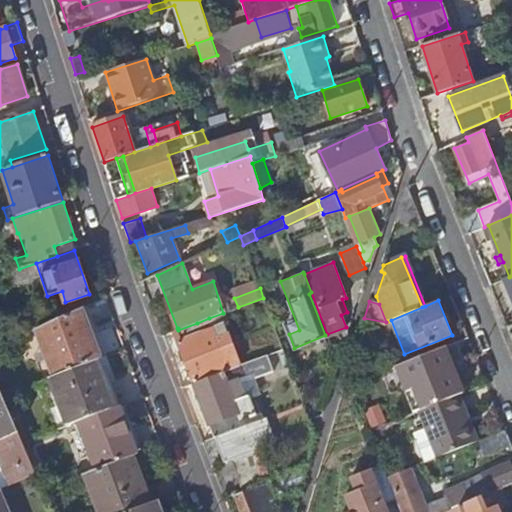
[(98,358),(103,357),(85,306),(35,329),(52,375),(98,358)]
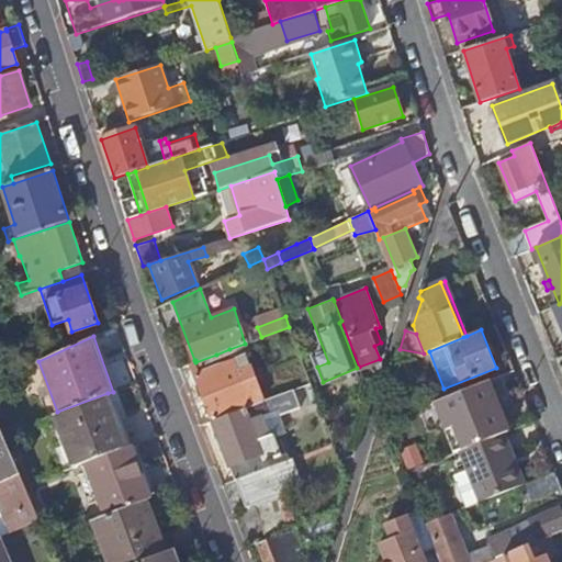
[(195,362),(192,364),(213,420),(263,402),(253,372),(239,377),(234,361),(229,349),(216,355),(195,362)]
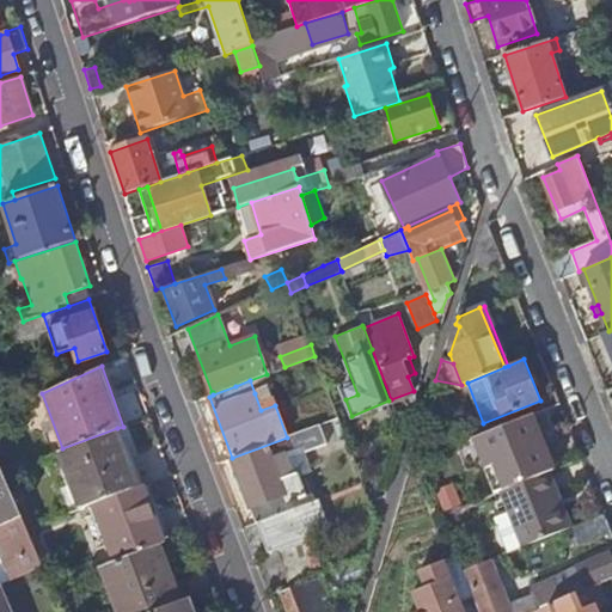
[(261,410),(275,405),(268,389),(255,393),(261,410)]
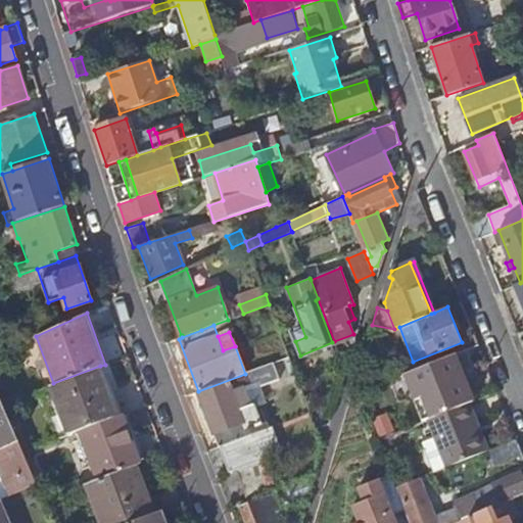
[(338,351),(345,371),(352,350),(338,351)]
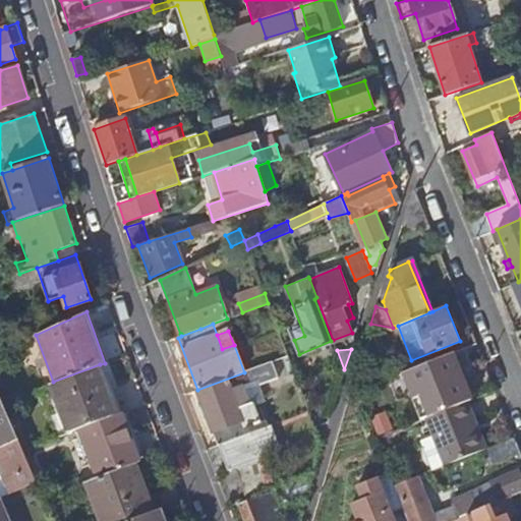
[(423,419),(427,417),(467,402),(470,400),(452,353),(410,369),(415,385),(410,387),(423,419)]
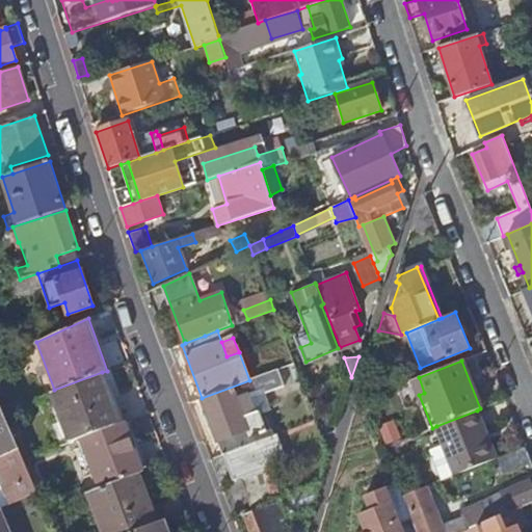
[(294,364),(284,368),(292,391),(299,389),(303,387),(294,364)]
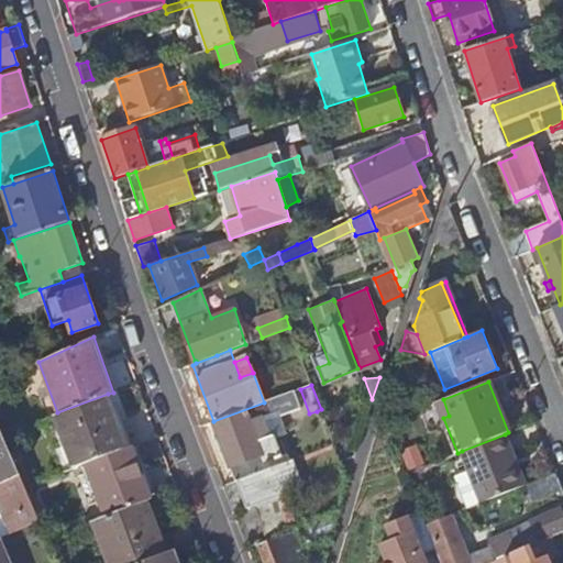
[(264,403),(213,421),(236,482),(285,462),(275,435),(269,438),(262,417),(271,414),(274,419),(279,417),(300,408),(294,392),(264,403)]
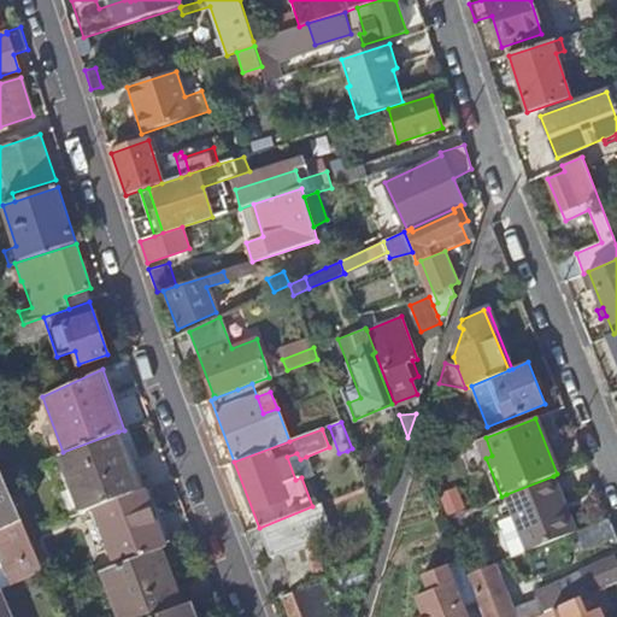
[(59,454),(81,511),(93,507),(106,501),(140,489),(118,432),(63,452),(59,454)]
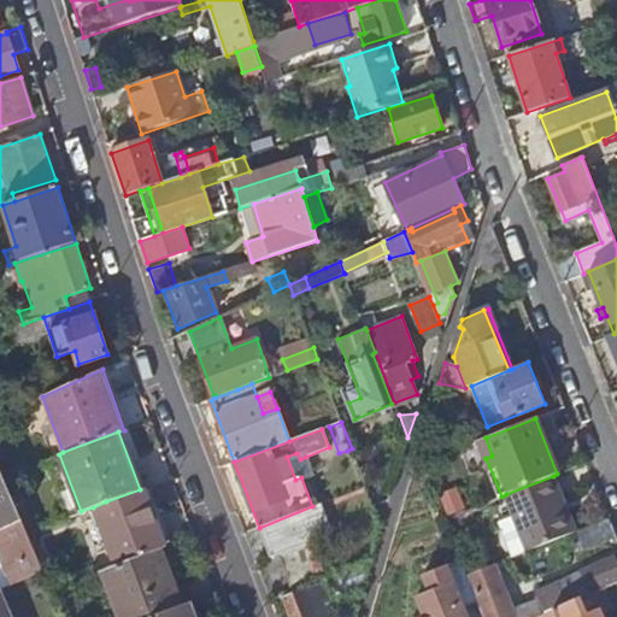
[(479,441),(486,458),(492,456),(486,438),(479,441)]
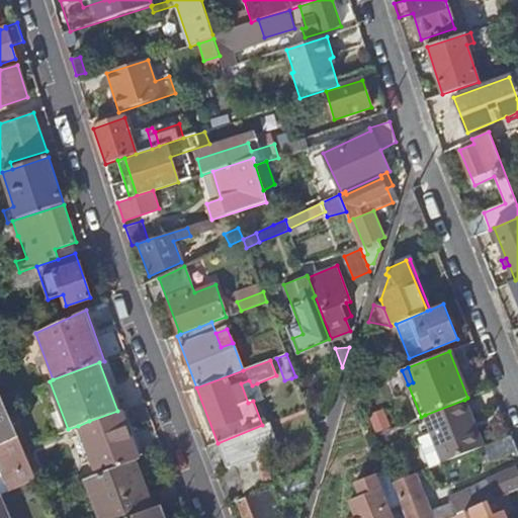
[(248,403),(253,401),(262,397),(257,383),(252,385),(249,380),(241,383),(248,403)]
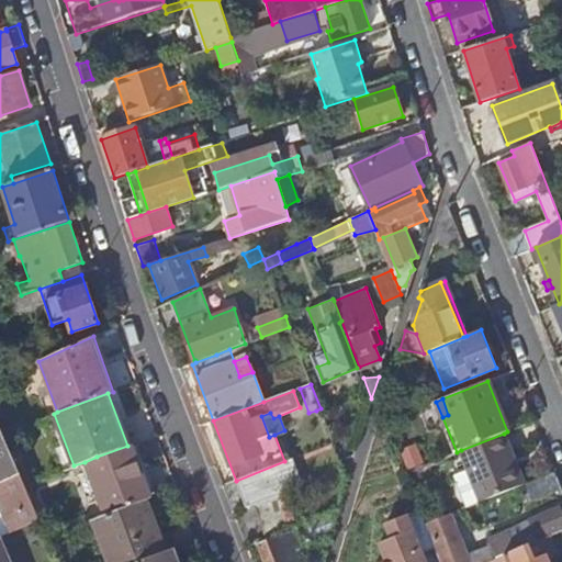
[(0,483),(20,475),(2,433),(0,428),(0,483)]
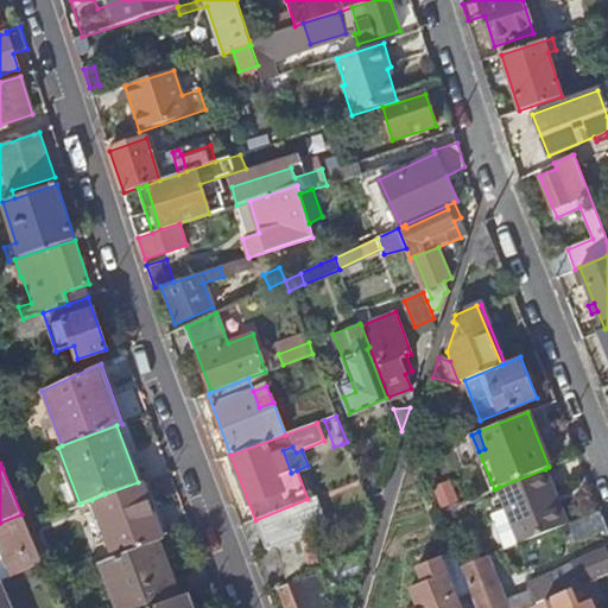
[(499,487),(521,542),(562,526),(549,491),(553,488),(545,469),(499,487)]
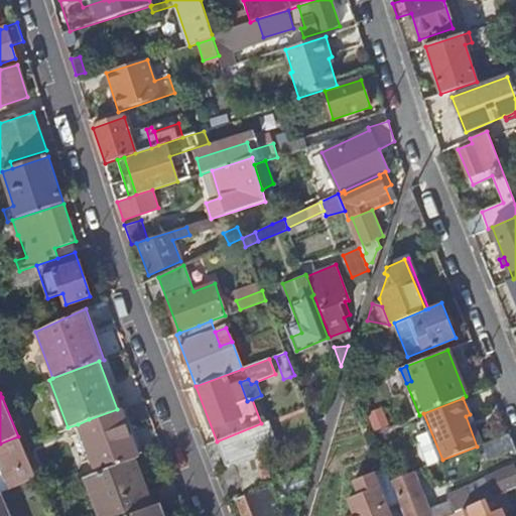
[(107,469),(134,459),(139,457),(121,408),(117,409),(89,419),(107,469)]
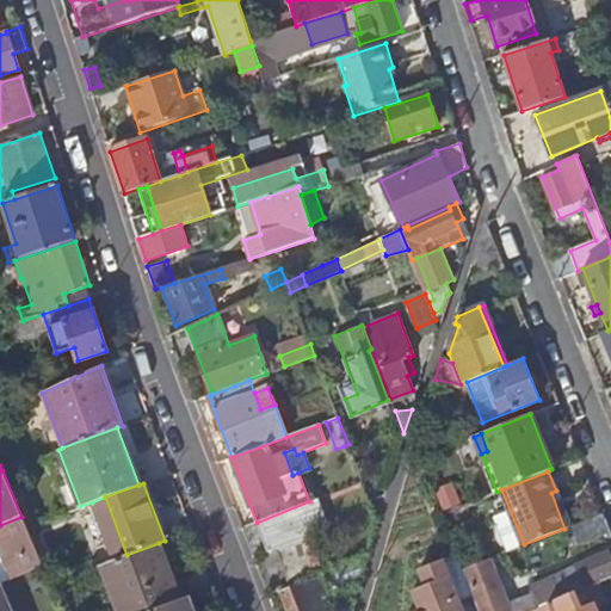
[(92,503),(113,560),(127,555),(105,497),(92,503)]
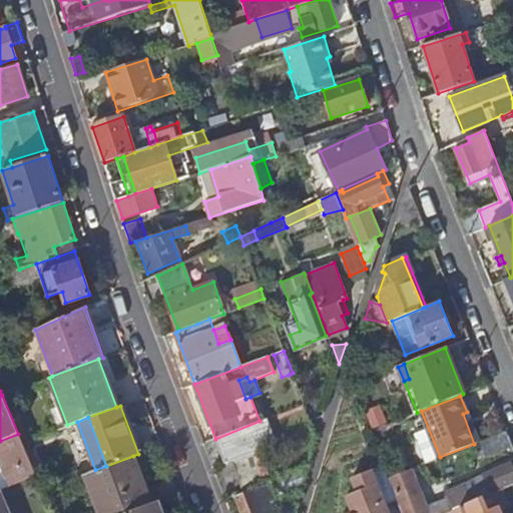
[(260,421),(215,439),(224,463),(232,461),(242,489),(272,478),(261,450),(277,444),(268,419),(260,421)]
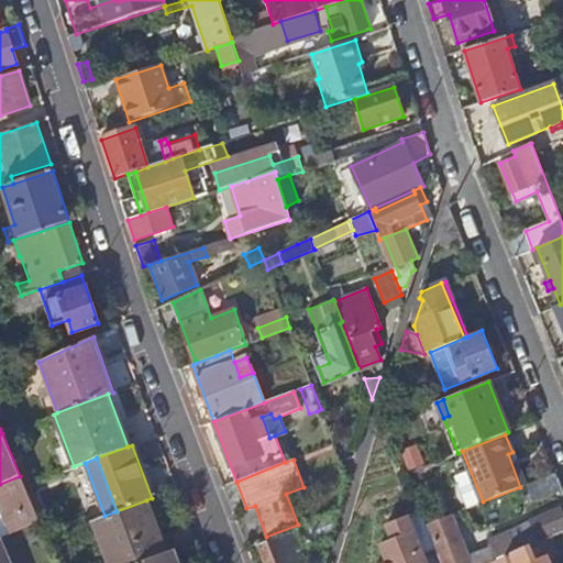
[(529,501),(562,488),(556,473),(522,486),(529,501)]
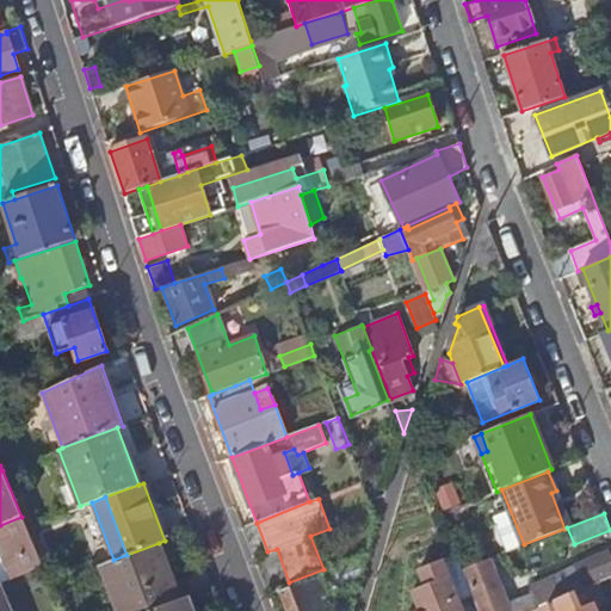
[(22,517),(0,525),(0,553),(11,580),(42,566),(25,526),(22,517)]
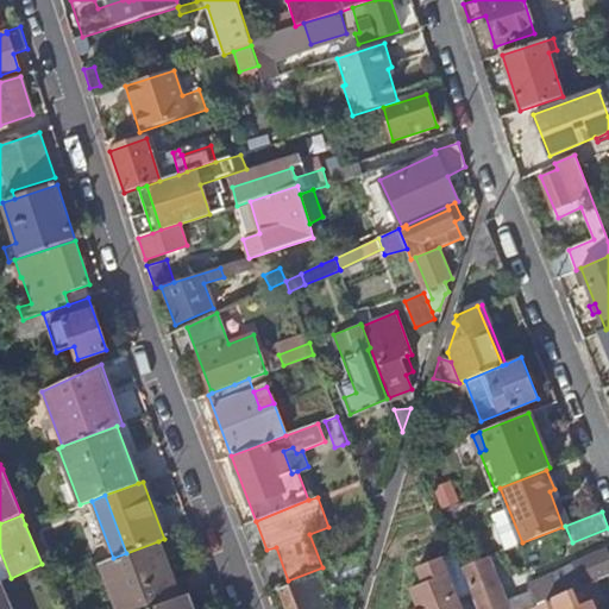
[(100,563),(117,608),(149,608),(180,597),(158,541),(126,553),(113,558),(100,563)]
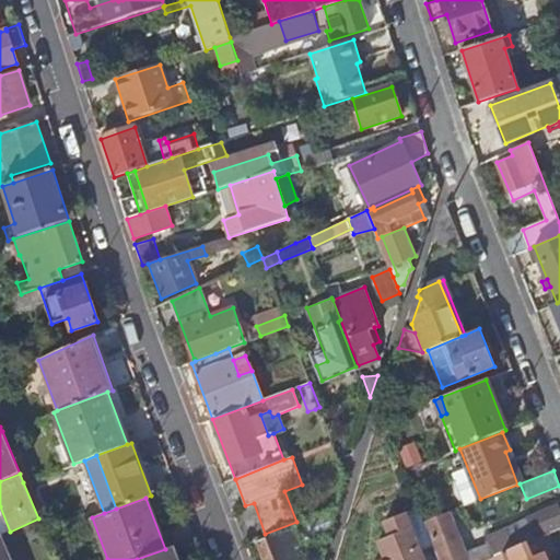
[(559,526),(559,504),(506,529),(510,537),(488,547),(487,544),(464,553),(447,512),(423,522),(432,544),(434,544),(440,559),(485,559),(502,552),(522,544),(536,538),(559,526)]
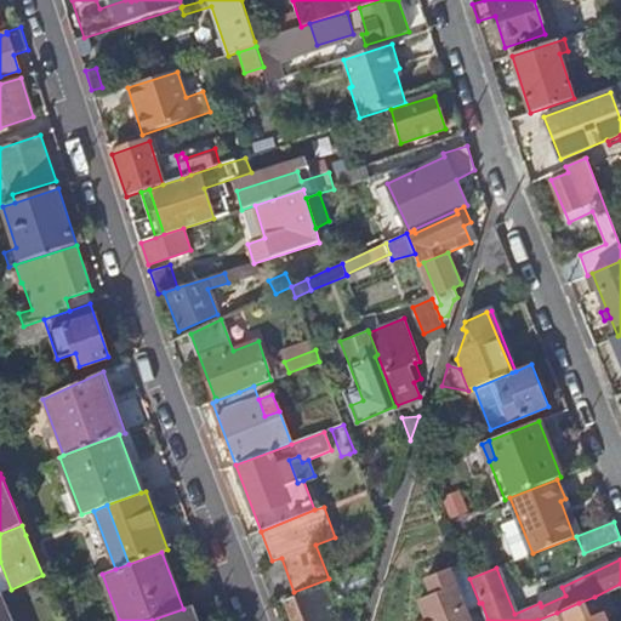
[(0,562),(0,581),(5,592),(11,590),(0,562)]
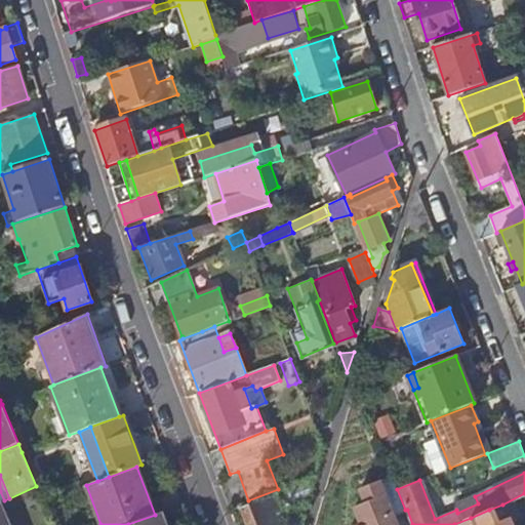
[(398,524),(394,515),(405,510),(397,489),(392,476),(358,489),(363,502),(354,507),(359,524),(398,524)]
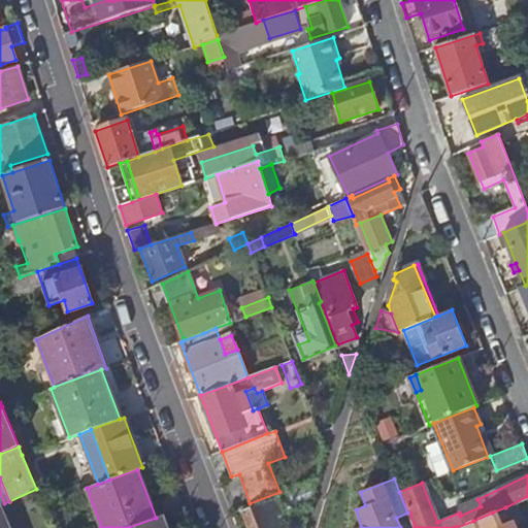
[(527,507),(527,496),(505,507),(509,516),(527,507)]
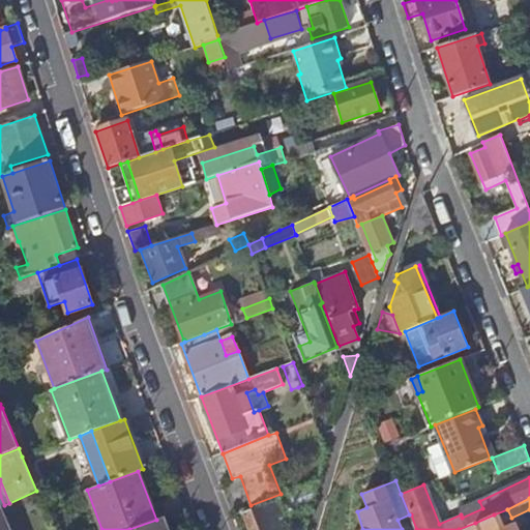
[(277,499),(242,512),(248,529),(285,529),(295,526),(289,511),(283,513),(277,499)]
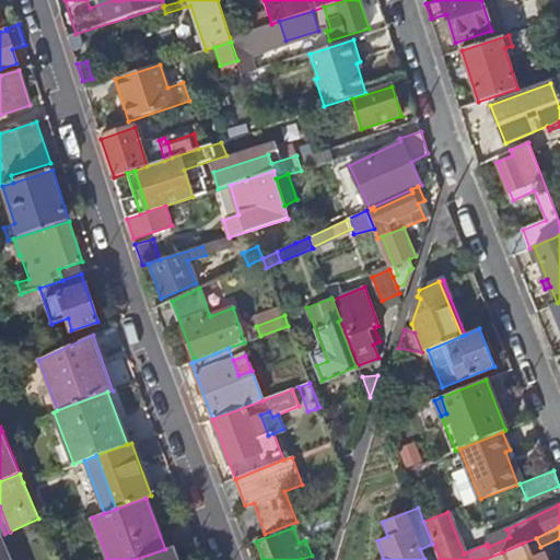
[(533,559),(527,559),(522,544),(502,552),(504,559),(545,559),(543,556),(533,559)]
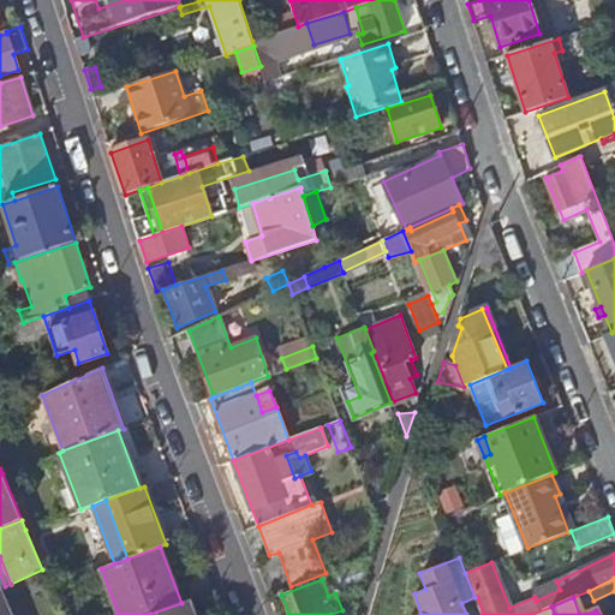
[(193,614),(189,601),(181,603),(150,614),(193,614)]
